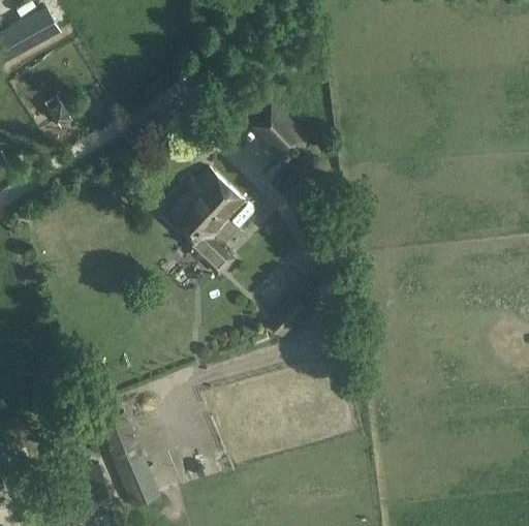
[(60,103),(56,97),(44,104),(57,122),(68,116),(60,103)]
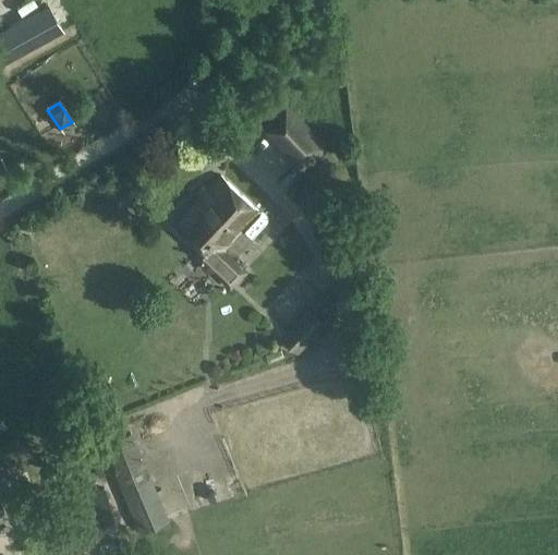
[(286,107),(261,132),(305,176),(329,151),(286,107)]
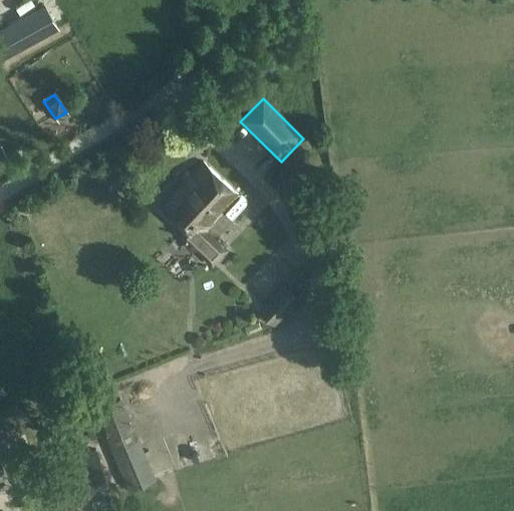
[(161,211),(182,230),(177,236),(212,270),(228,253),(207,232),(239,199),(203,166),(161,211)]
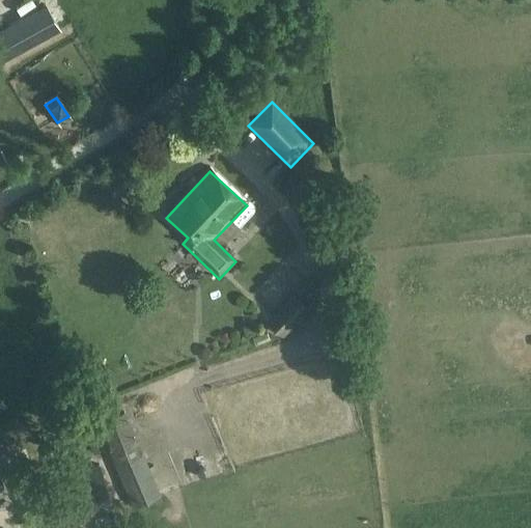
[(126,413),(96,425),(133,511),(162,499),(126,413)]
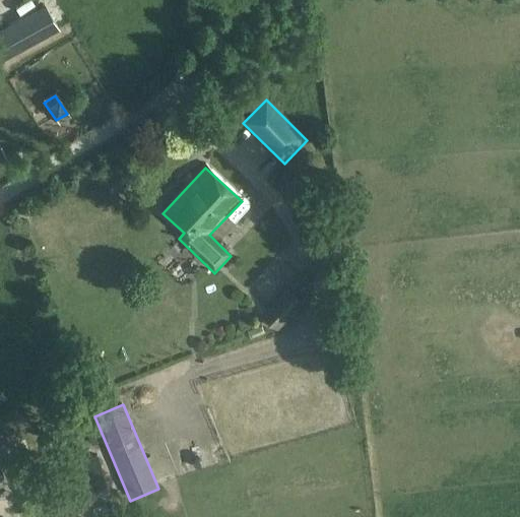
[(33,473),(46,512),(109,491),(95,452),(33,473)]
